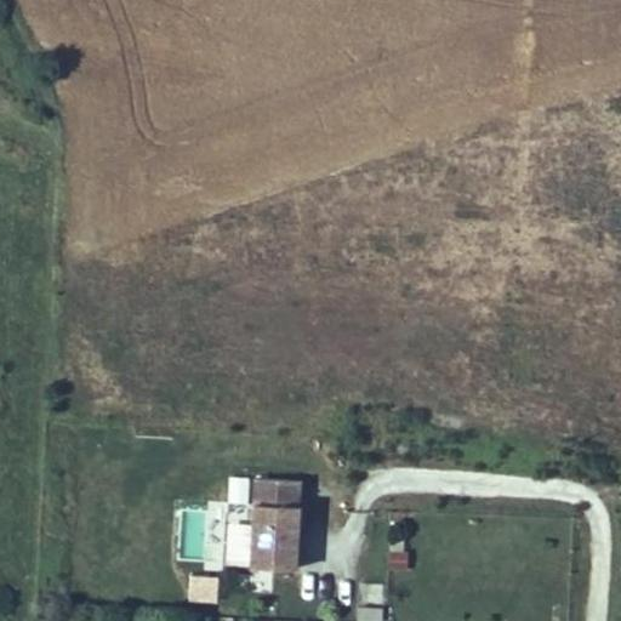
[(245,502),(245,477),(228,477),(228,502),(245,502)]
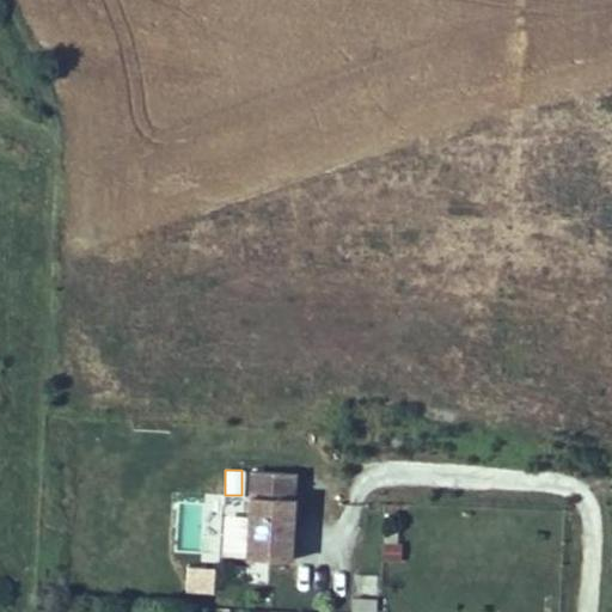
[(292,477),(283,477),(250,476),(246,562),(288,563),(292,477)]
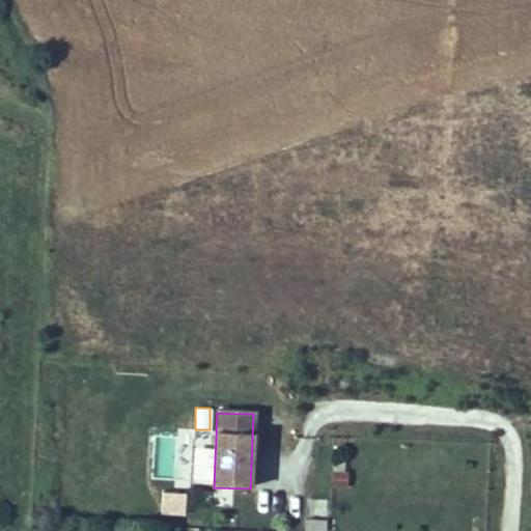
[(345,463),(334,463),(333,485),(348,486),(348,474),(345,474),(345,463)]
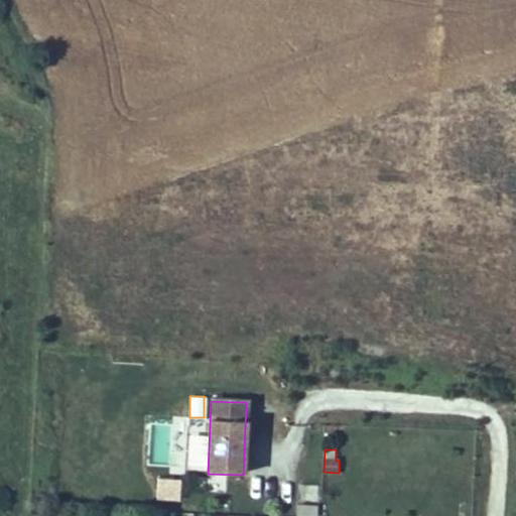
[(181,482),(158,481),(157,501),(180,502),(181,482)]
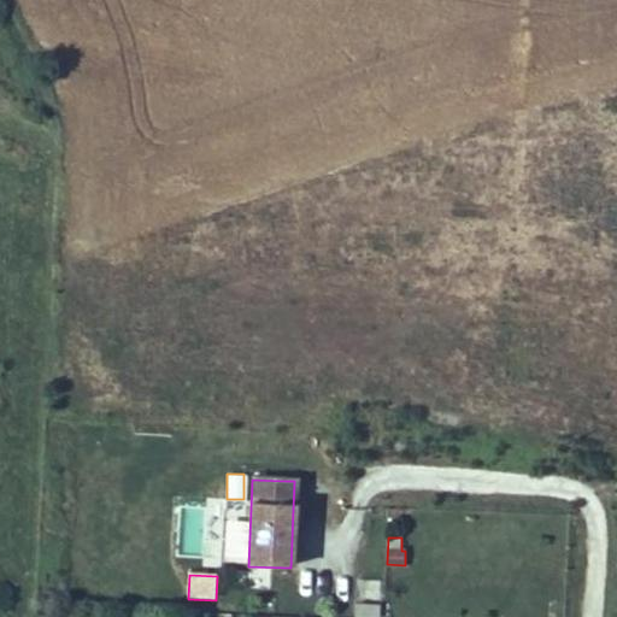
[(381,616),(381,606),(356,605),(354,616),(381,616)]
